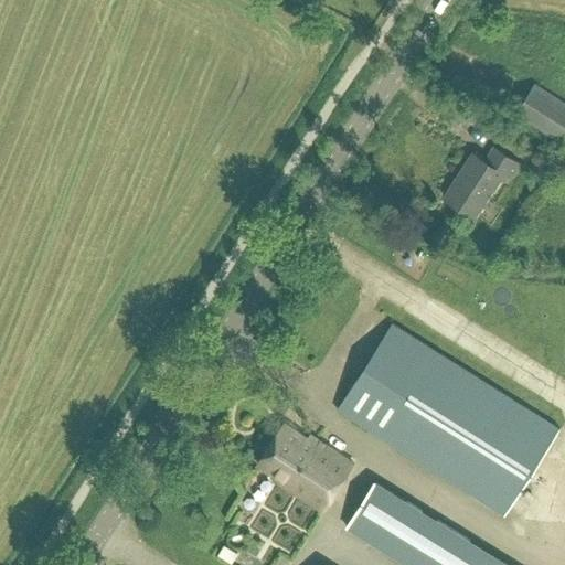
[(564,145),(564,100),(535,83),(516,114),(564,145)]
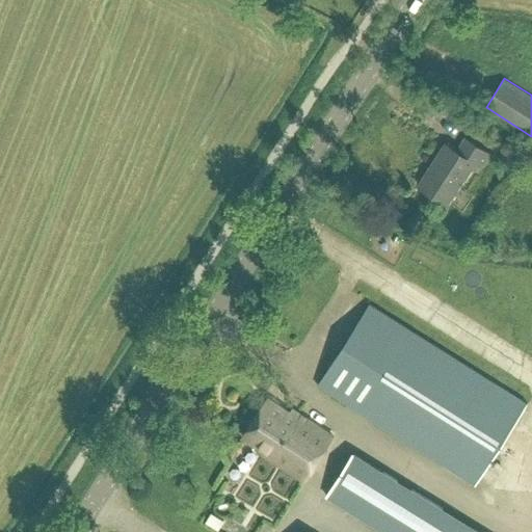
[(457,152),(446,143),(420,185),(449,204),(475,164),(481,168),(490,155),(466,139),(457,152)]
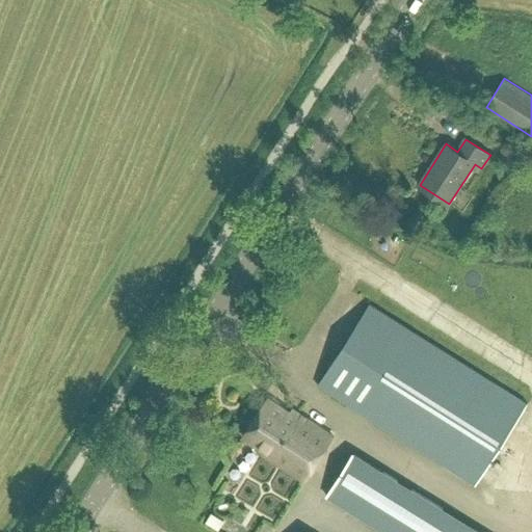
[(475,484),(528,402),(370,302),(318,384),(475,484)]
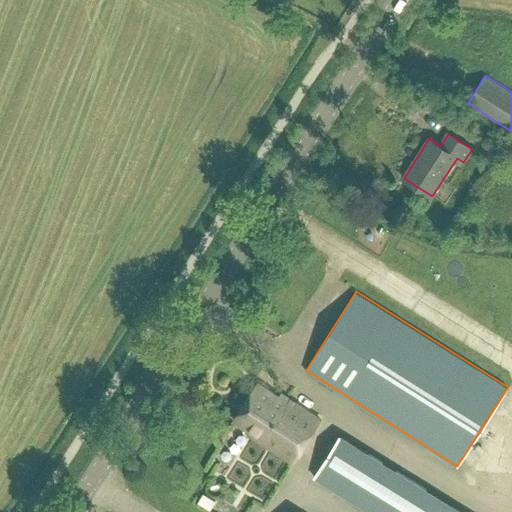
[(262,442),(294,462),(322,418),(291,398),(288,402),(258,383),(234,421),(264,440),(262,442)]
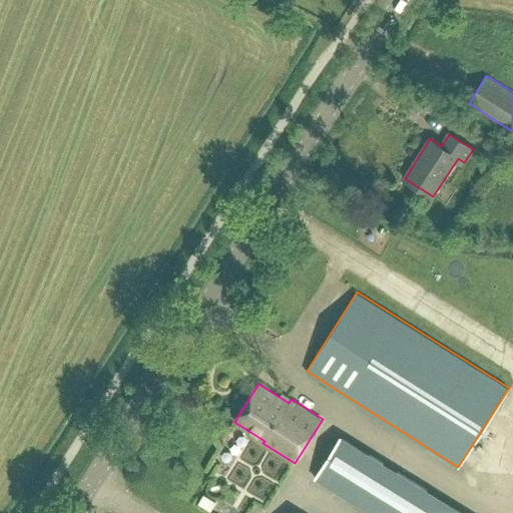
[(315,478),(342,495),(371,512),(466,512),(439,496),(369,452),(342,435),(315,478)]
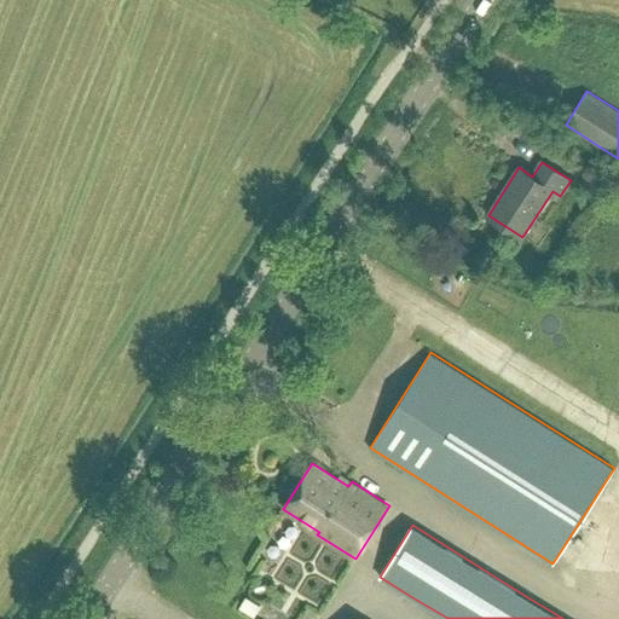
[(246,596),(239,606),(254,615),(260,605),(246,596)]
